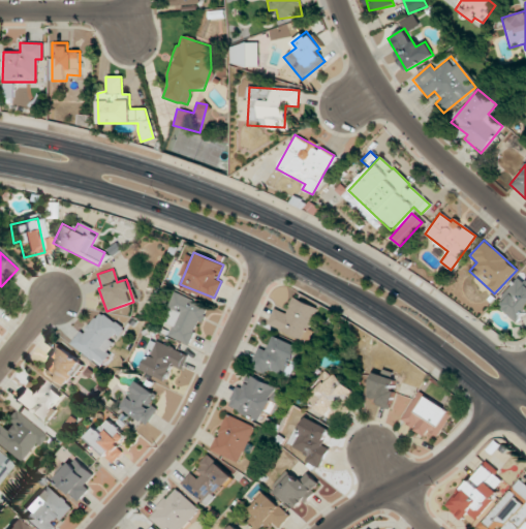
[(515,322),(525,310),(525,278),(521,274),(494,303),(515,322)]
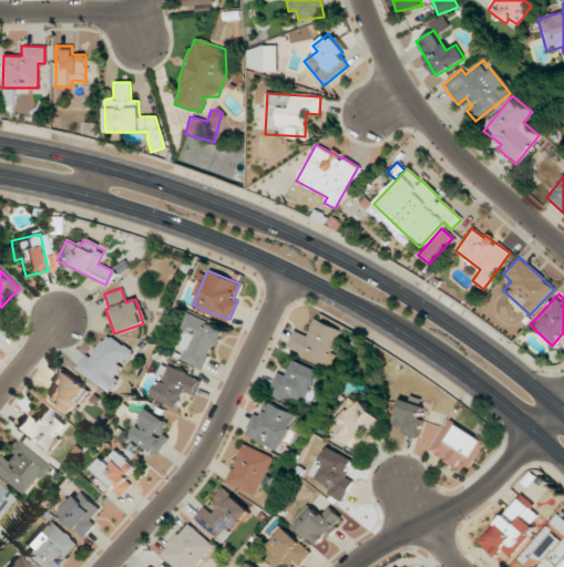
[(222,327),(185,313),(174,346),(183,348),(178,361),(202,369),(211,343),(215,346),(222,327)]
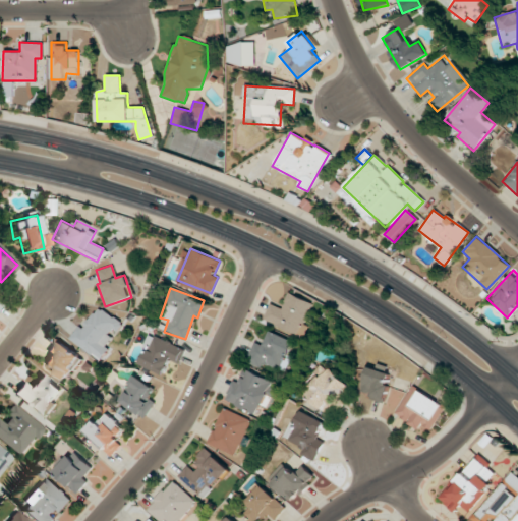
[(269,303),(262,320),(296,335),(310,302),(287,292),(280,308),(269,303)]
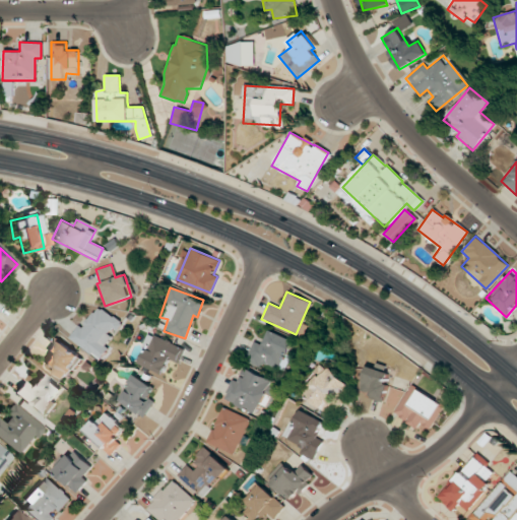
[(120,324),(95,305),(70,338),(98,360),(107,348),(103,345),(120,324)]
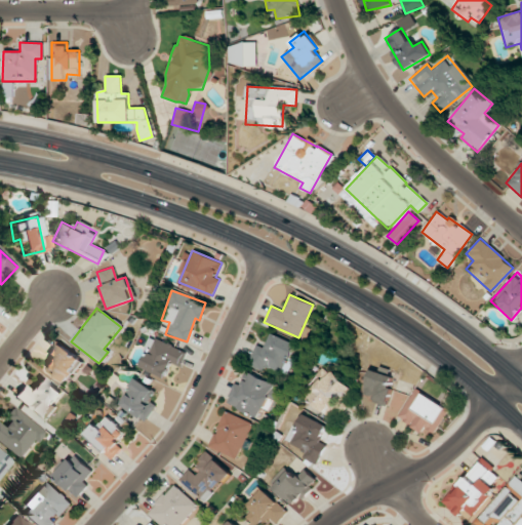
[(296,344),(270,333),(264,349),(254,345),(247,362),(283,376),(296,344)]
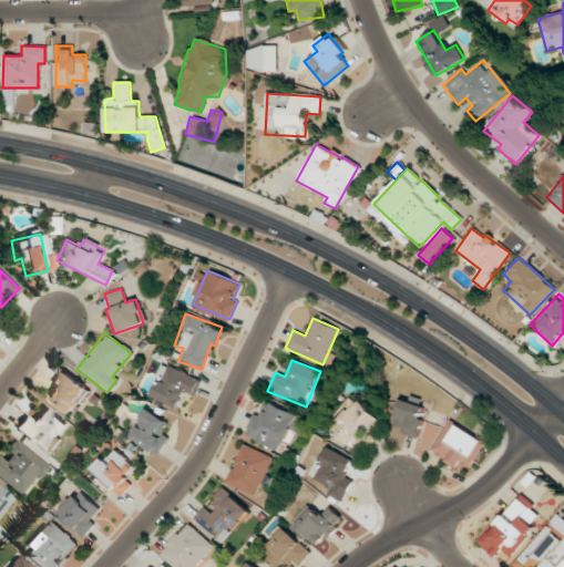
[(198,381),(163,363),(147,394),(175,409),(183,392),(191,397),(198,381)]
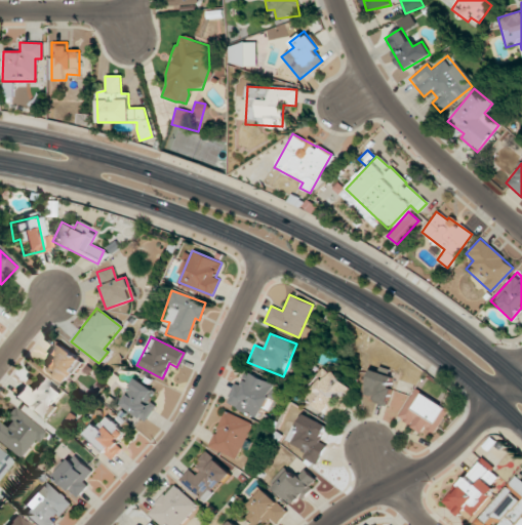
[(79,358),(54,342),(39,368),(64,384),(79,358)]
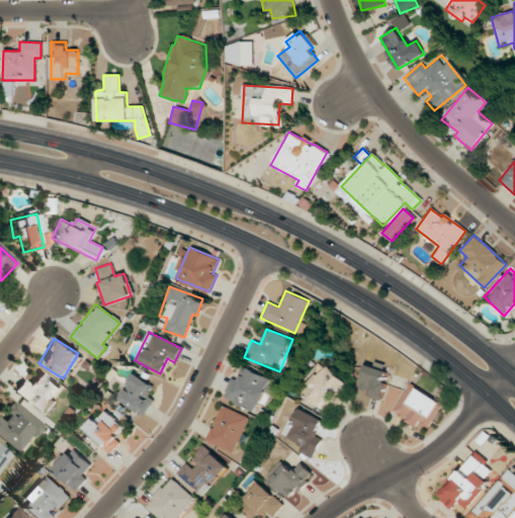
[(318,361),(296,386),(324,410),(345,385),(318,361)]
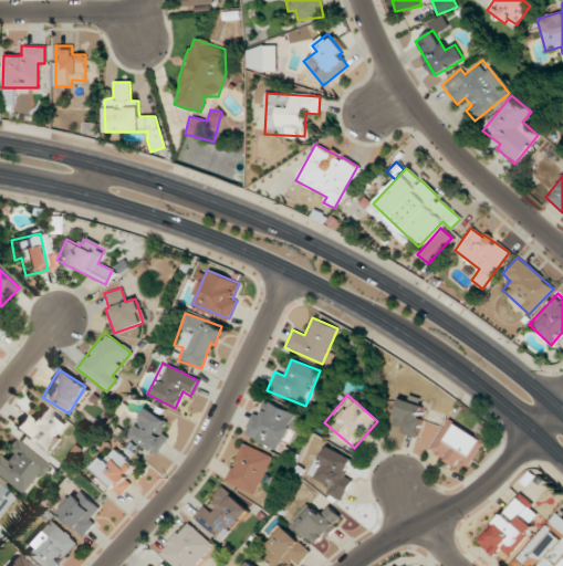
[(415,438),(425,407),(399,398),(391,425),(402,428),(399,432),(415,438)]
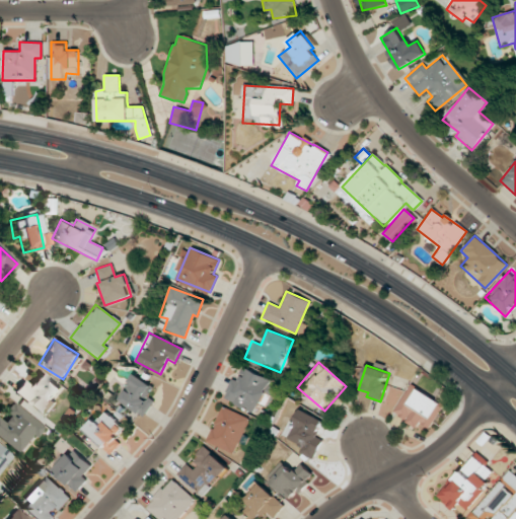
[(271,380),(242,368),(236,381),(231,379),(222,398),(255,414),(271,380)]
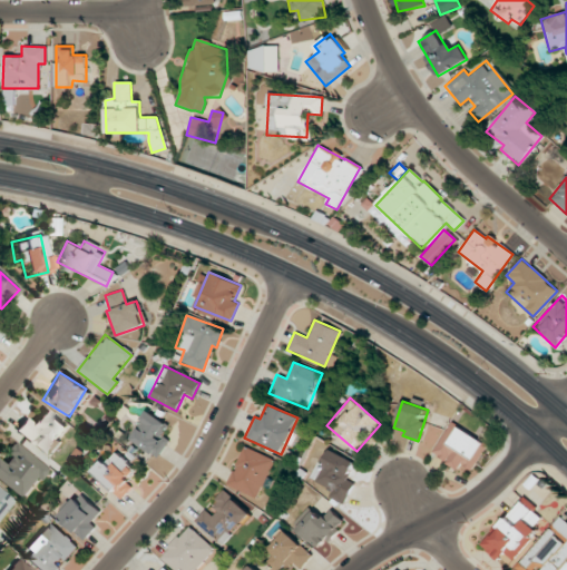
[(12,431),(45,455),(66,426),(42,409),(31,423),(23,416),(12,431)]
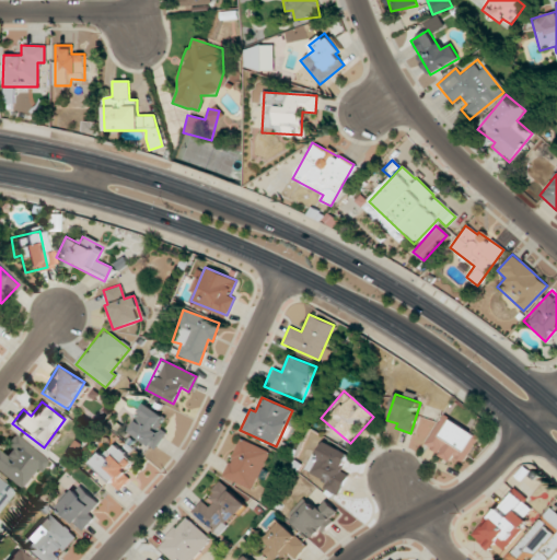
[(157,428),(163,416),(142,404),(127,433),(155,448),(164,432),(157,428)]
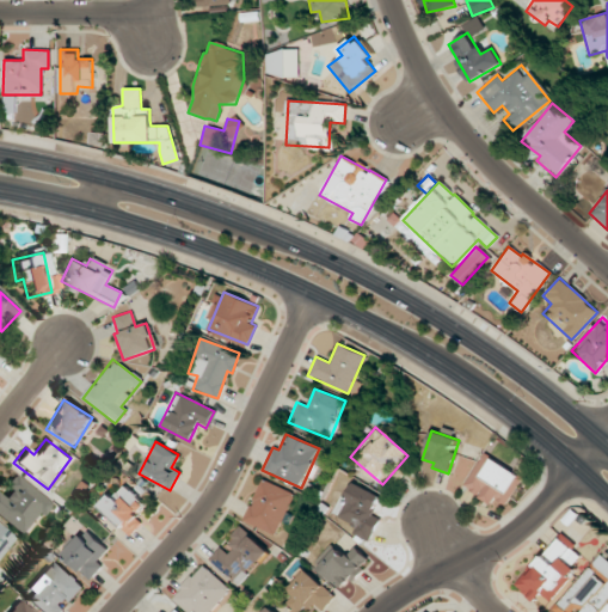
[(491,506),(496,500),(504,506),(521,478),(483,453),(461,487),(491,506)]
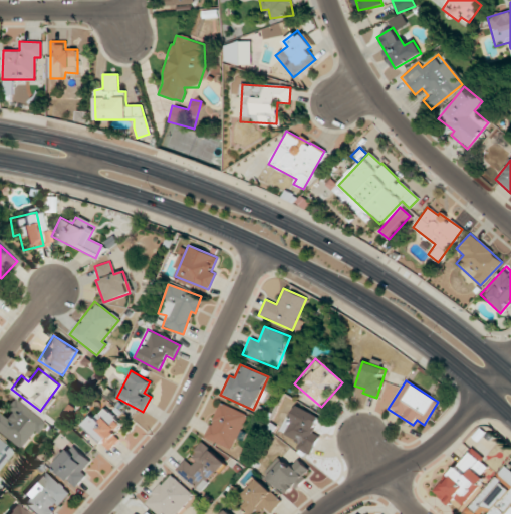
[(0,436),(18,448),(29,431),(34,434),(42,422),(10,401),(0,416),(0,436)]
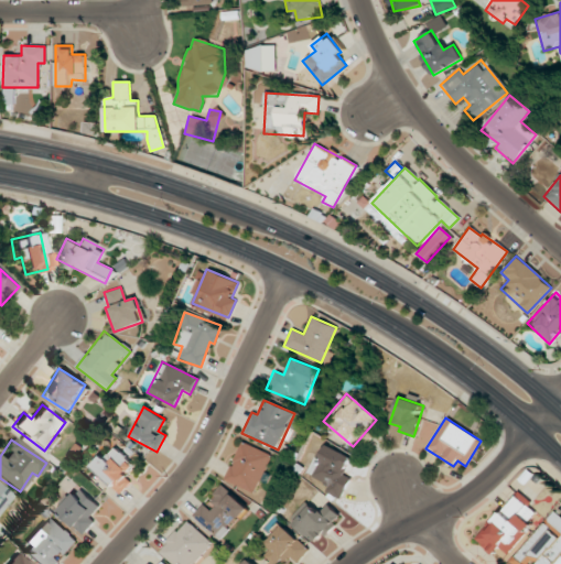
[(269,454),(239,442),(223,480),(252,494),(269,454)]
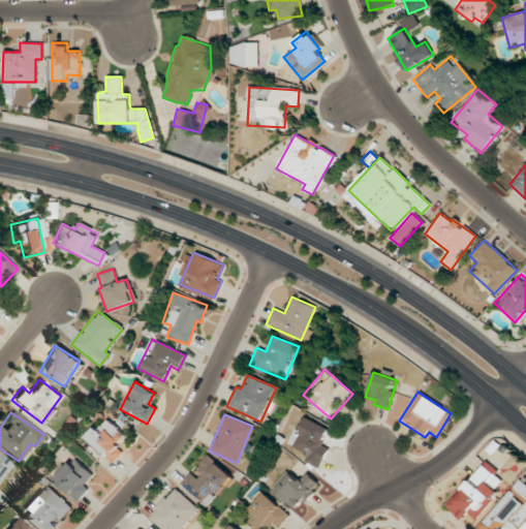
[(328,448),(319,444),(328,430),(304,416),(297,430),(294,428),(285,443),(306,455),(303,461),(317,468),(328,448)]
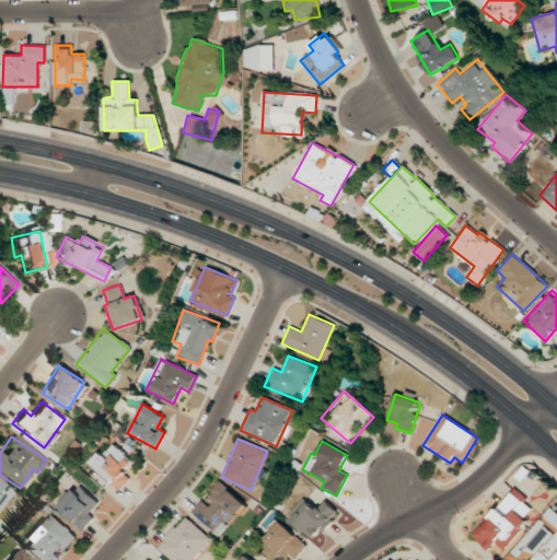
[(131,463),(113,442),(91,463),(117,490),(130,478),(123,470),(131,463)]
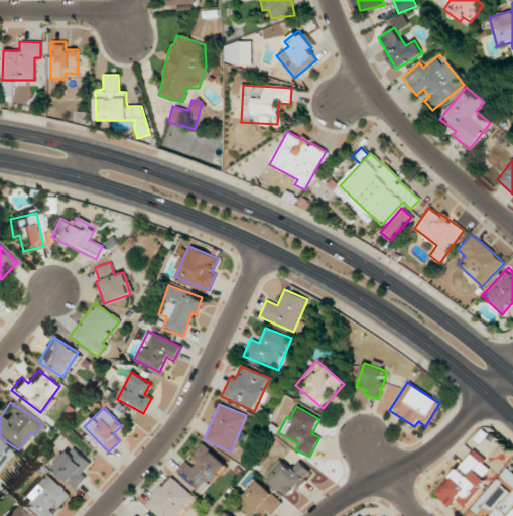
[(0,465),(9,450),(0,444),(0,465)]
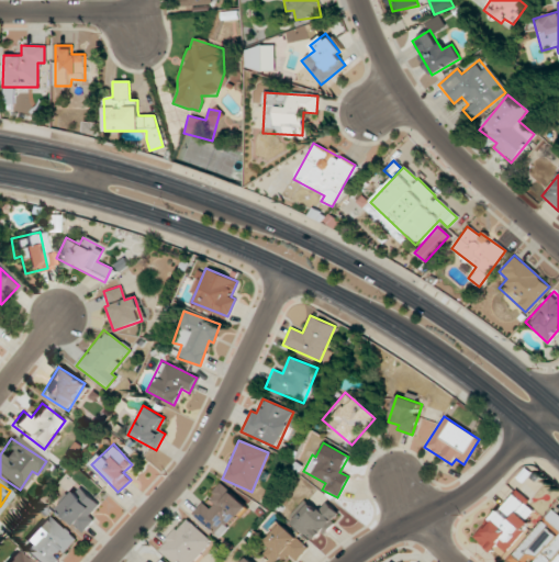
[(92,519),(88,515),(98,504),(77,485),(56,509),(81,532),(92,519)]
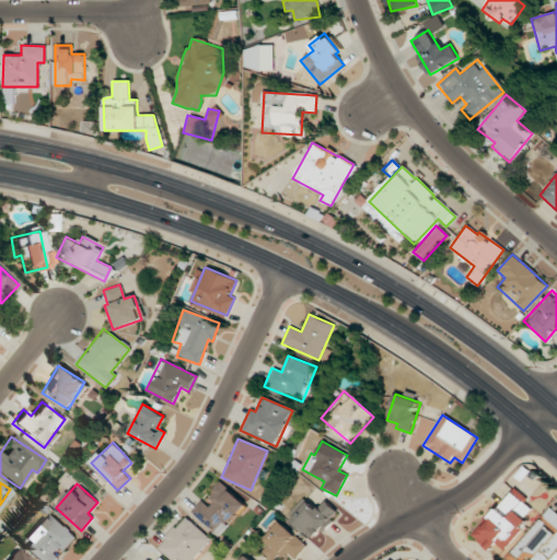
[(189,512),(215,535),(243,503),(221,483),(204,503),(200,501),(189,512)]
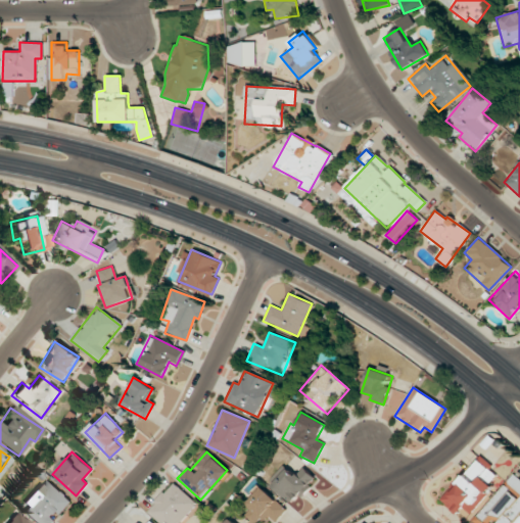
[(468,514),(499,478),(476,459),(439,501),(456,515),(462,508),(468,514)]
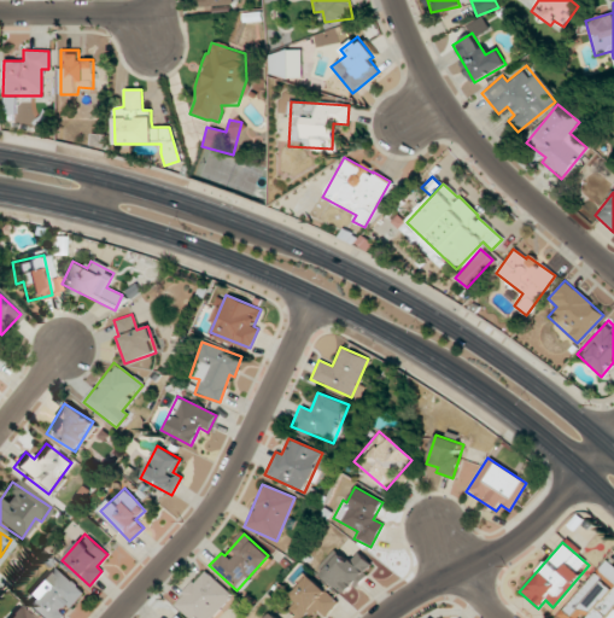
[(340,593),(350,583),(352,587),(372,566),(357,552),(346,563),(333,551),(316,569),(340,593)]
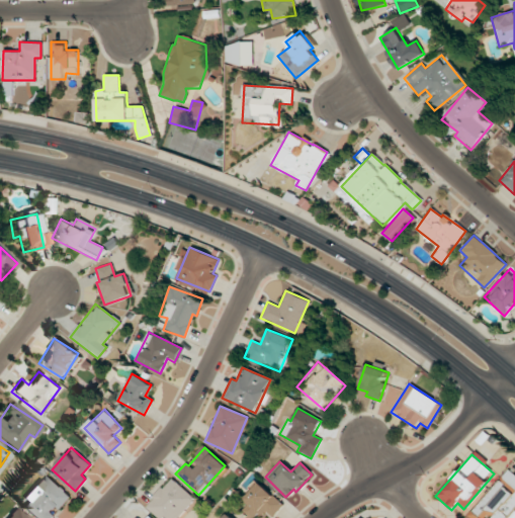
[(514,476),(507,468),(465,517),(514,517),(514,511),(513,510),(514,507),(514,476)]
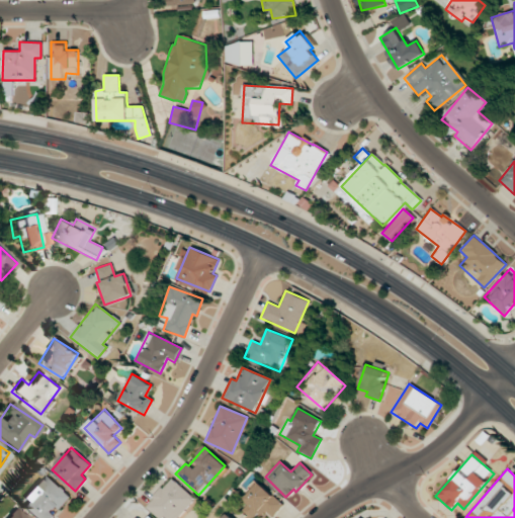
[(18,504),(32,517),(50,517),(69,497),(45,475),(18,504)]
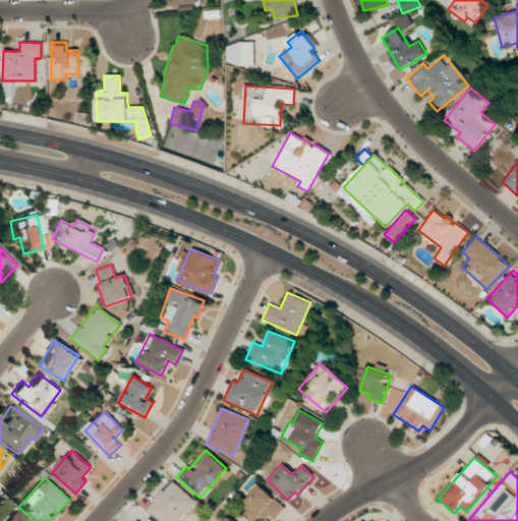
[(175,520),(193,502),(172,480),(146,508),(158,520),(175,520)]
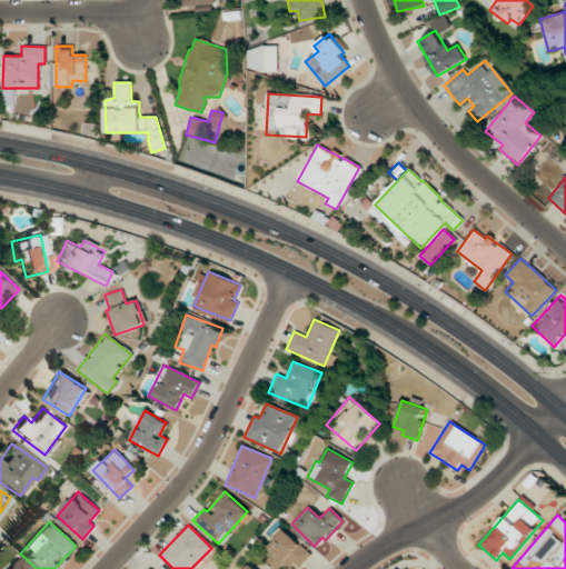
[(267,562),(278,568),(281,561),(297,568),(299,568),(310,549),(279,532),(269,550),(272,551),(267,562)]
